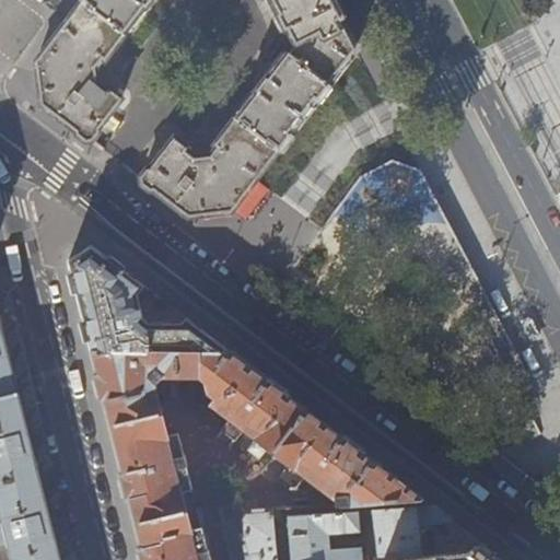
[(105,60),(151,0),(270,0),(287,31),(289,30),(296,43),(290,51),(288,51),(217,144),(219,147),(211,156),(196,158),(186,151),(188,148),(175,138),(164,152),(160,152),(152,161),(153,166),(141,181),(188,217),(232,211),(253,183),(357,48),(330,0),(83,0),(37,61),(43,104),(90,140),(123,98),(108,88),(107,91),(97,83),(95,67),(102,58),(105,60)]
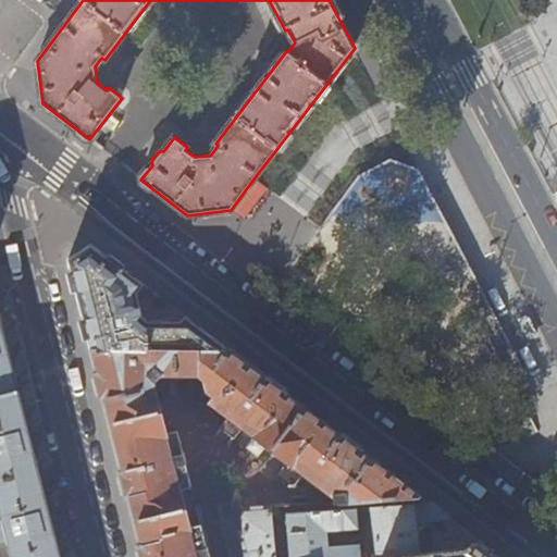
[(367,212),(383,208),(385,215),(408,209),(413,226),(440,219),(421,159),(356,178),(367,212)]
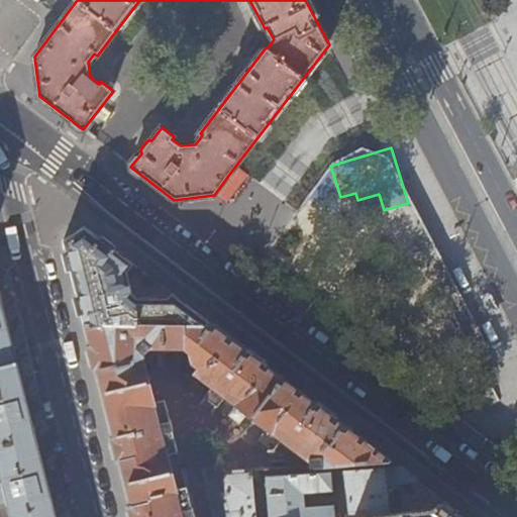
[(63,240),(84,322),(212,324),(173,294),(170,299),(139,299),(134,295),(131,283),(128,273),(132,264),(85,226),(63,240)]
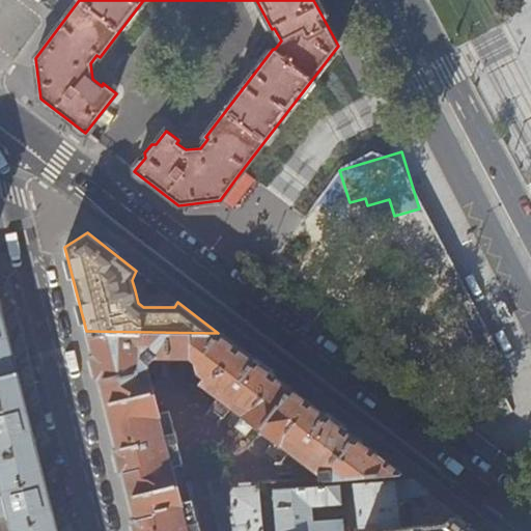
[(56,530),(0,306),(0,482),(3,496),(1,496),(2,498),(0,497),(0,509),(1,513),(5,512),(7,516),(8,516),(11,530),(56,530)]
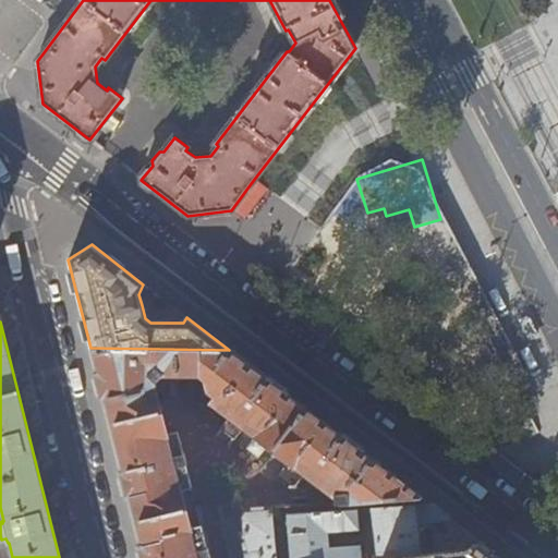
[(191,533),(178,487),(177,487),(165,439),(166,439),(153,387),(152,387),(150,366),(155,366),(165,375),(199,375),(209,381),(208,390),(216,396),(211,401),(217,405),(218,404),(255,433),(255,434),(294,463),(337,495),(331,496),(331,504),(423,498),(281,390),(229,350),(91,348),(102,397),(143,557),(194,557),(190,534),(191,533)]
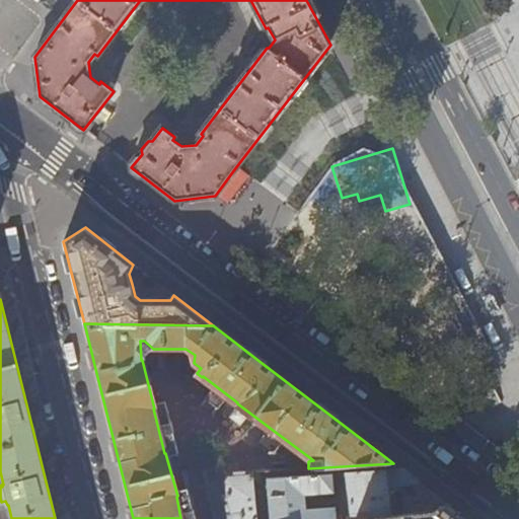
[(443,504),(421,486),(422,485),(400,468),(345,473),(350,516),(346,516),(346,518),(364,518),(390,515),(390,516),(434,511),(447,505),(445,503),(443,504)]
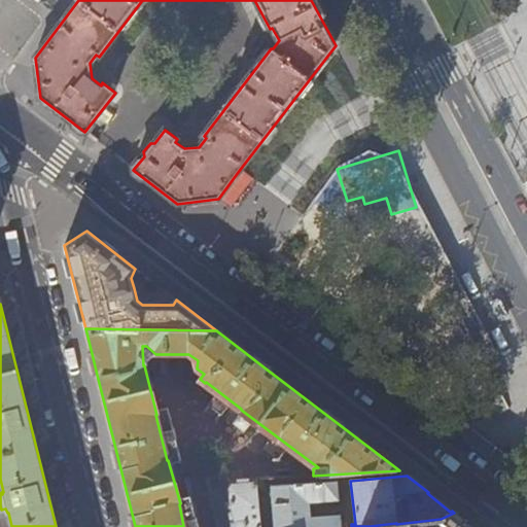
[(258,526),(255,496),(250,496),(249,490),(252,486),(254,486),(253,478),(252,477),(229,479),(222,489),(232,526),(258,526)]
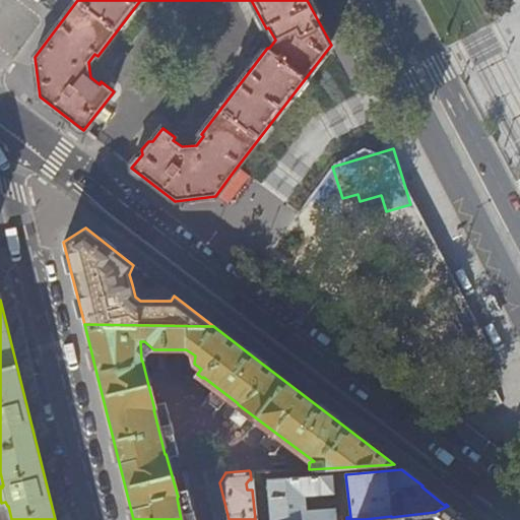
[(333,519),(332,508),(304,510),(303,495),(331,493),(329,473),(266,479),(269,519),(333,519)]
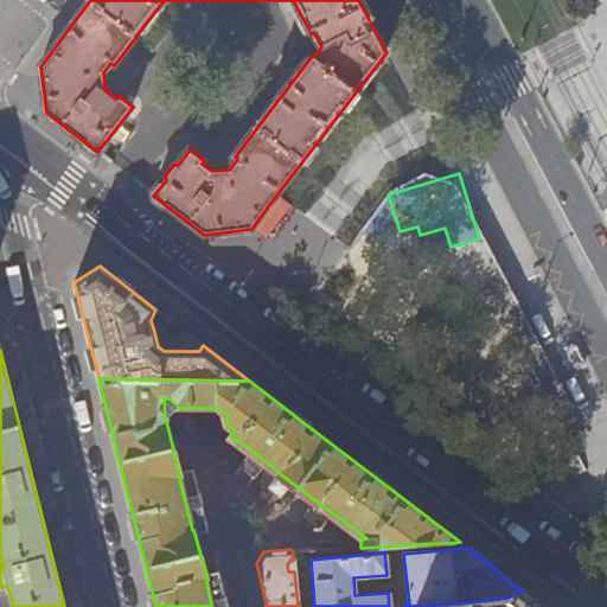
[(544,606),(523,590),(508,598),(457,604),(457,602),(426,606),(544,606)]
